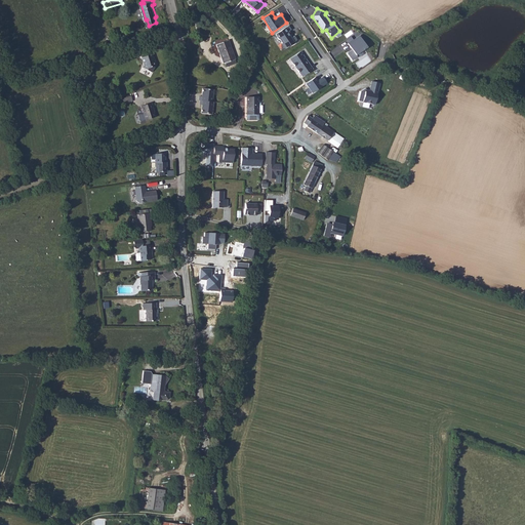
[(294,42),(285,28),(276,34),(285,48),(294,42)]
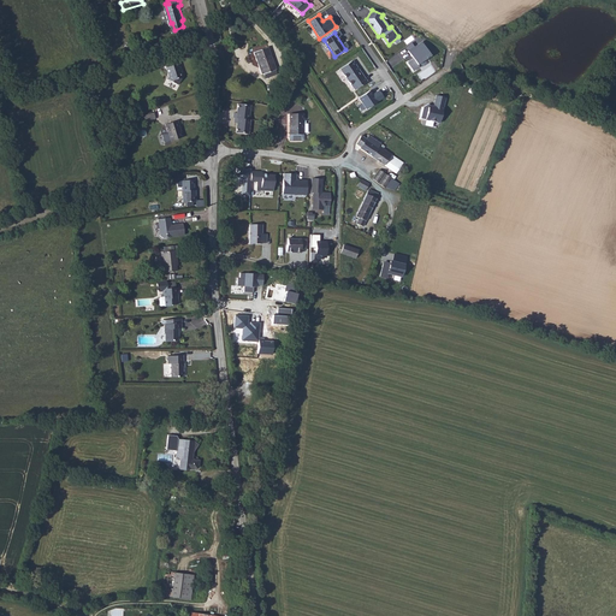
[(414,58),(419,65),(427,59),(433,57),(421,41),(408,51),(414,58)]
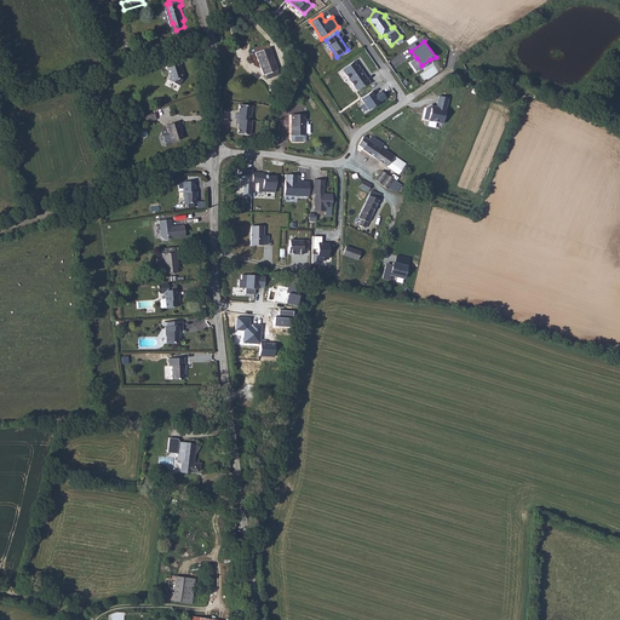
[(273,74),(274,73),(285,67),(274,46),(260,55),(273,74)]
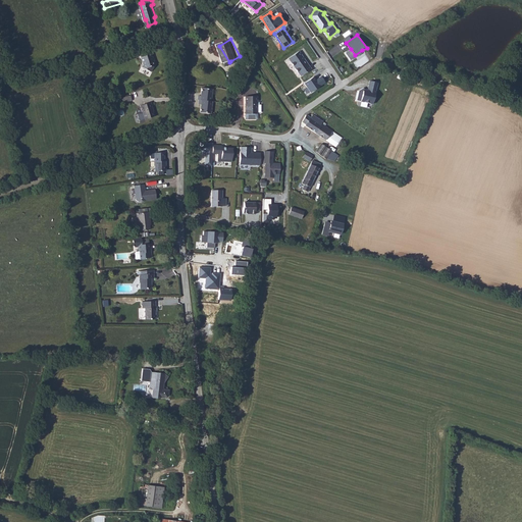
[(355,55),(351,49),(345,53),(350,61),(364,53),(362,50),(355,55)]
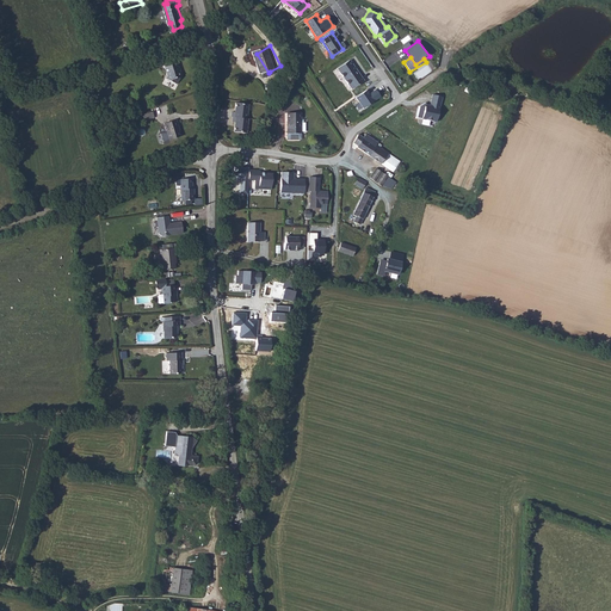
[(339,68),(353,90),(365,81),(351,60),(339,68)]
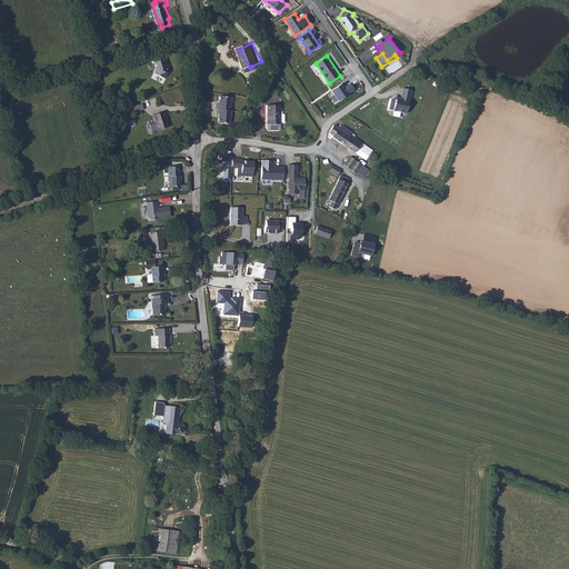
[(163,78),(171,68),(168,66),(166,59),(160,60),(159,59),(153,60),(156,69),(153,72),(163,78)]
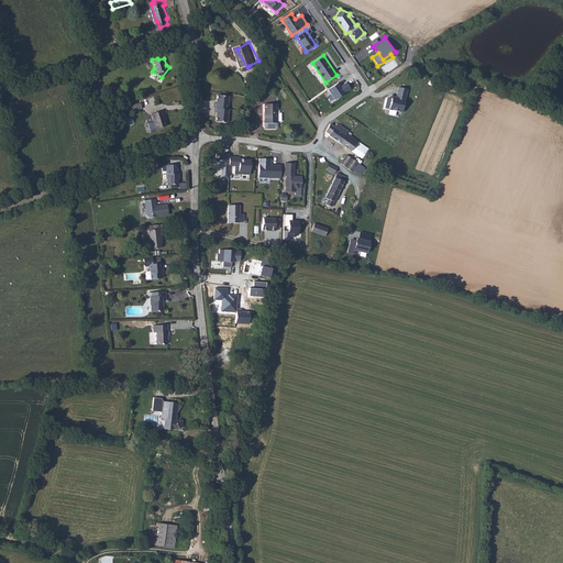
[(258,61),(249,66),(252,70),(261,65),(258,61)]
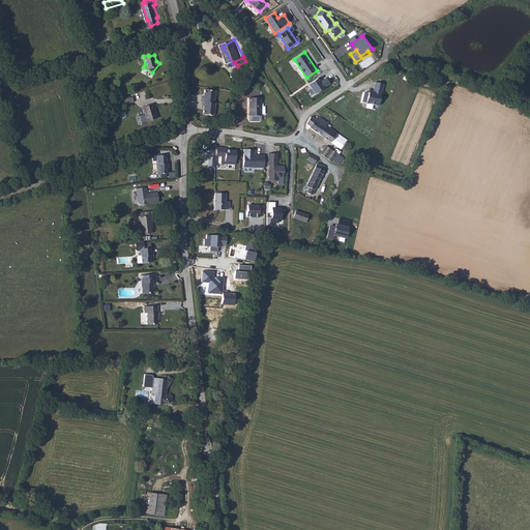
[(321,83),(317,80),(308,85),(316,94),(331,85),(327,78),(321,83)]
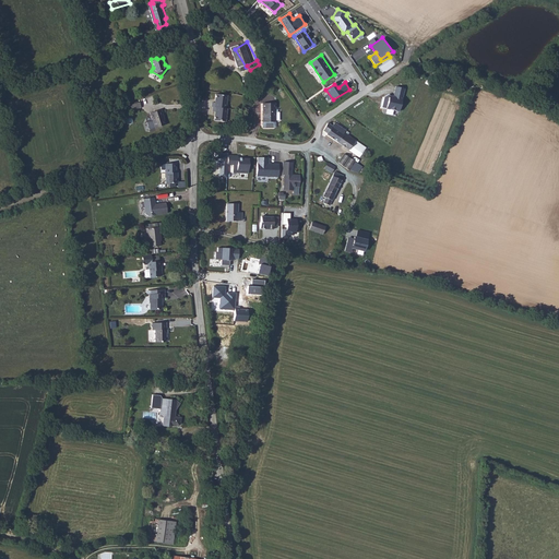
[(252,87),(249,95),(258,98),(261,90),(253,86),(252,87)]
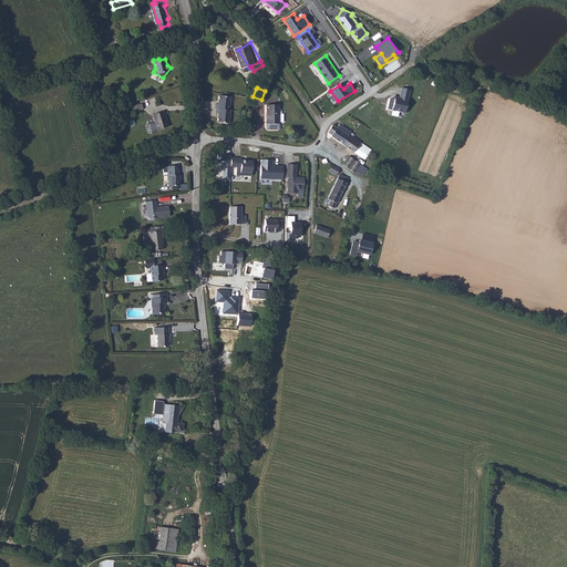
[(411,90),(402,89),(400,99),(394,98),(392,111),(406,113),(411,90)]
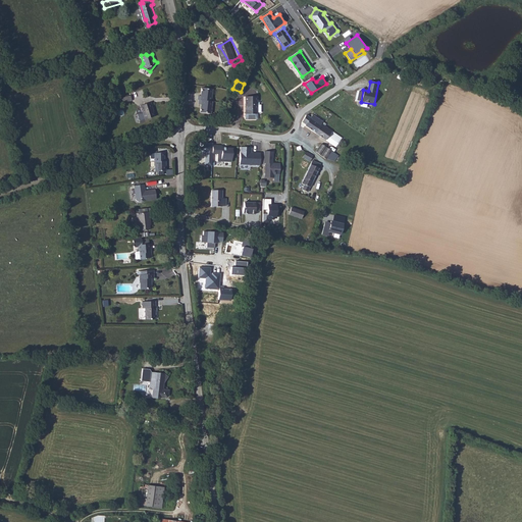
[(214,88),(204,87),(203,94),(200,94),(200,98),(201,99),(201,103),(203,103),(202,111),(212,112),(214,100),(213,100),(214,88)]
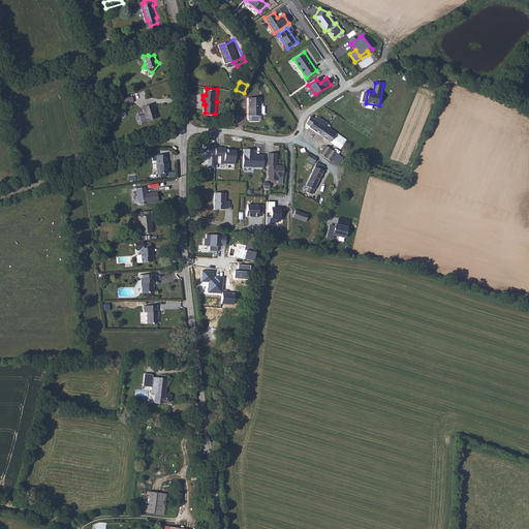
[(259,114),(259,102),(259,97),(249,97),(248,114),(247,114),(247,119),(248,120),(257,120),(259,119),(259,115),(259,114)]
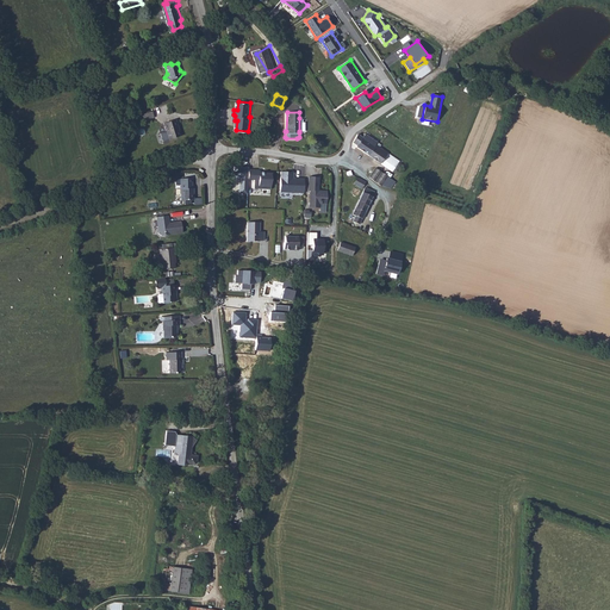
[(166,122),(172,138),(179,136),(179,135),(182,132),(180,125),(182,124),(180,117),(166,122)]
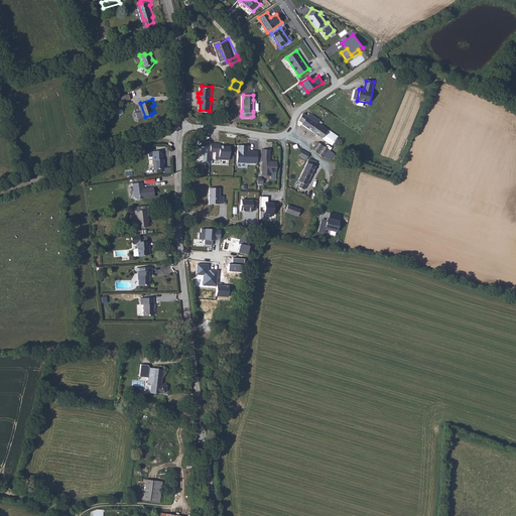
[(304,112),(299,118),(304,121),(303,123),(331,141),(335,136),(337,137),(338,136),(330,129),(331,128),(319,121),(321,119),(310,112),(308,114),(304,112)]
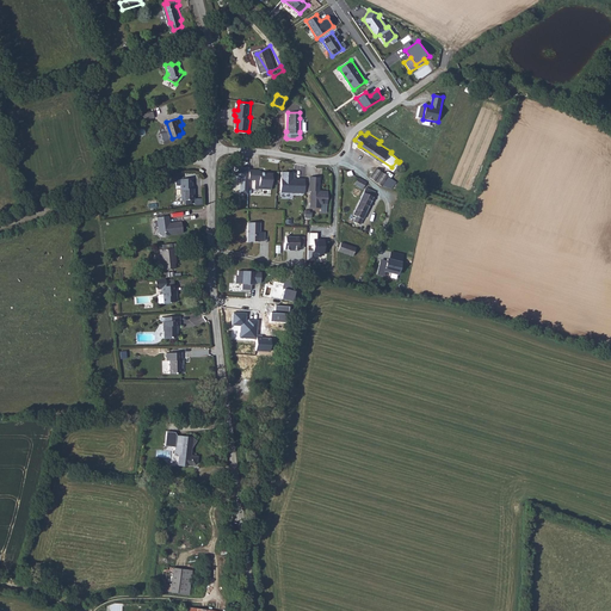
[(383,185),(390,176),(378,166),(371,176),(383,185)]
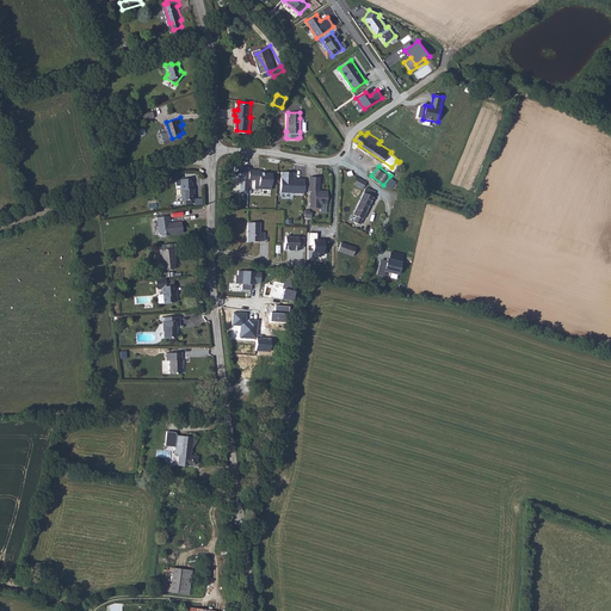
[(251,172),(239,171),(239,183),(242,184),(242,195),(250,195),(251,181),(251,173),(251,172)]
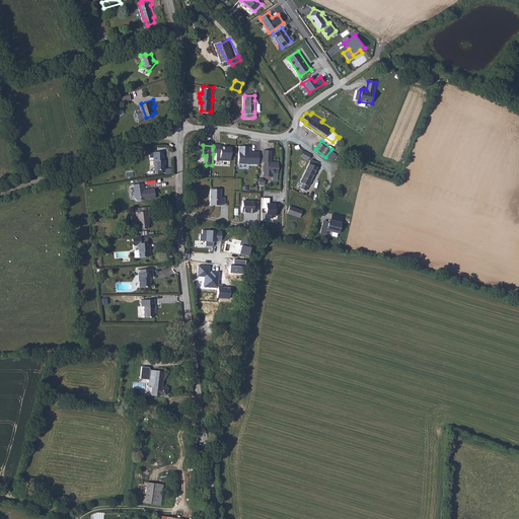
[(222,148),(213,147),(213,154),(218,155),(218,161),(231,162),(232,151),(222,150),(222,148)]
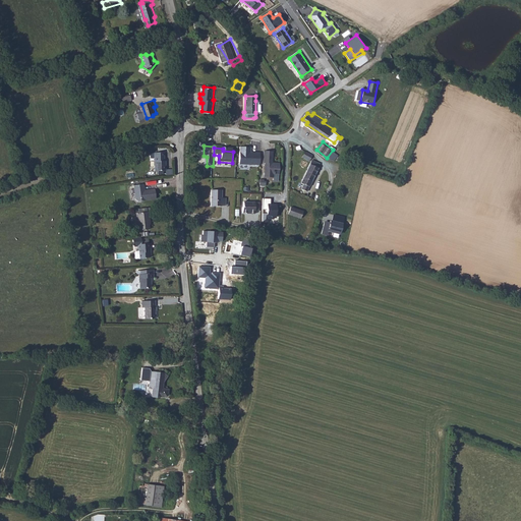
[(245,149),(238,148),(237,160),(257,162),(258,153),(245,152),(245,149)]
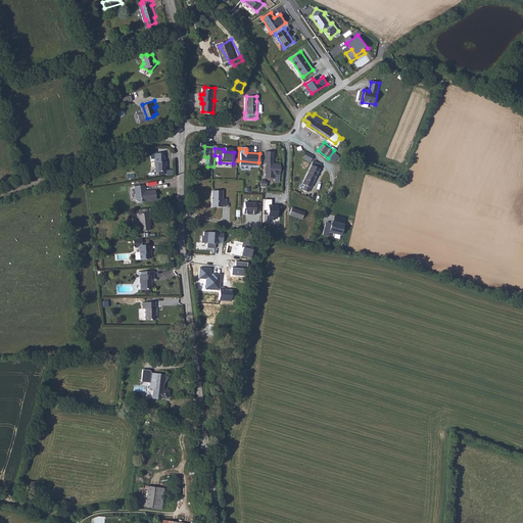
[(305,156),(313,161),(316,156),(308,151),(305,156)]
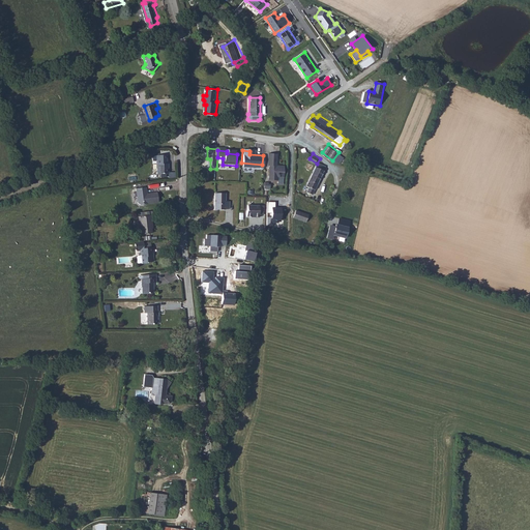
[(169,154),(159,155),(162,174),(173,173),(172,163),(170,163),(169,154)]
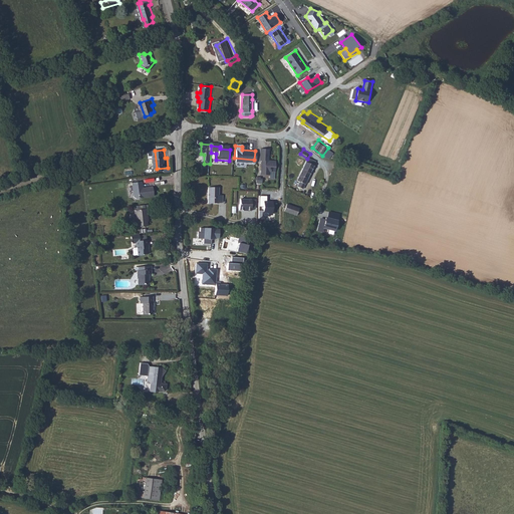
[(271,152),(260,151),(260,159),(263,159),(262,169),(270,169),(271,152)]
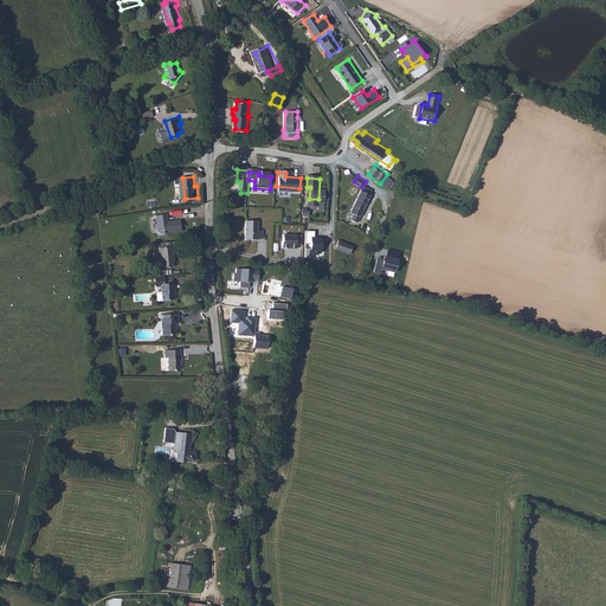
[(356,205),(365,210),(374,189),(365,186),(356,205)]
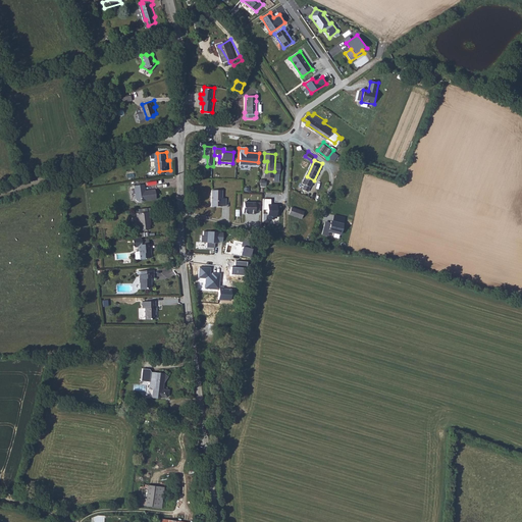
[(312,187),(314,180),(307,176),(304,184),(312,187)]
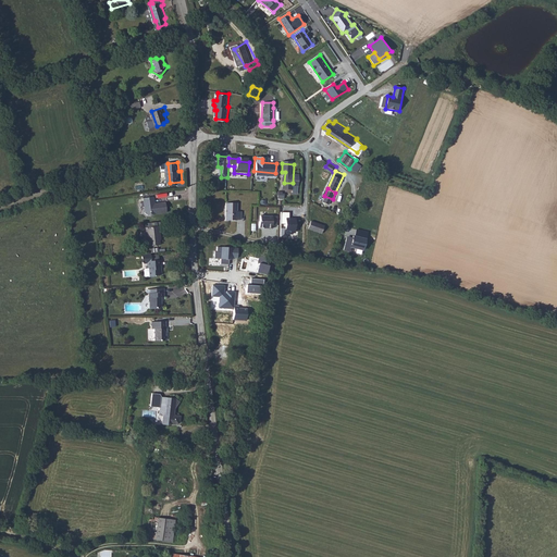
[(158,194),(147,195),(149,210),(151,211),(171,209),(170,198),(159,200),(158,194)]
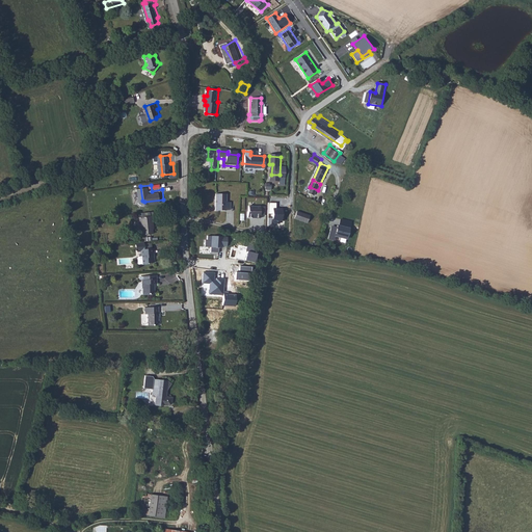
[(229,209),(229,208),(229,201),(229,192),(218,192),(217,209),(229,209)]
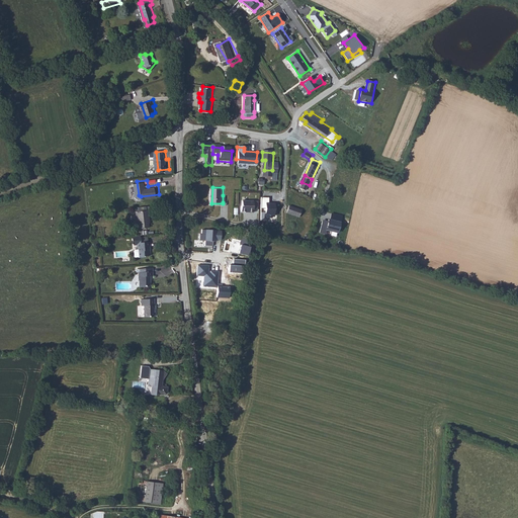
[(255,197),(244,196),(244,201),(243,202),(243,207),(250,207),(250,208),(255,208),(255,197)]
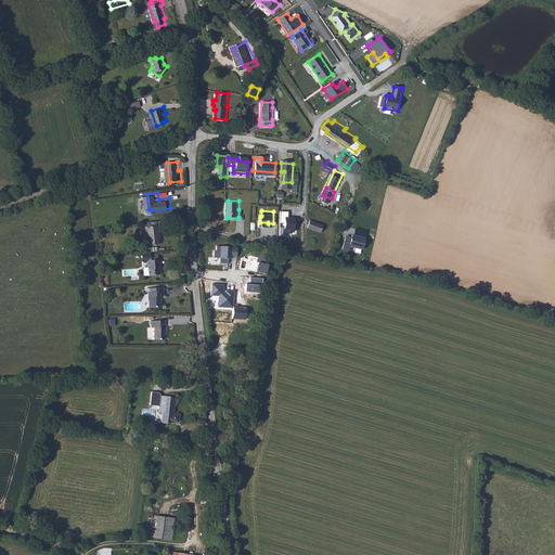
[(295,230),(296,216),(288,216),(288,211),(281,210),(280,222),(285,223),(285,230),(295,230)]
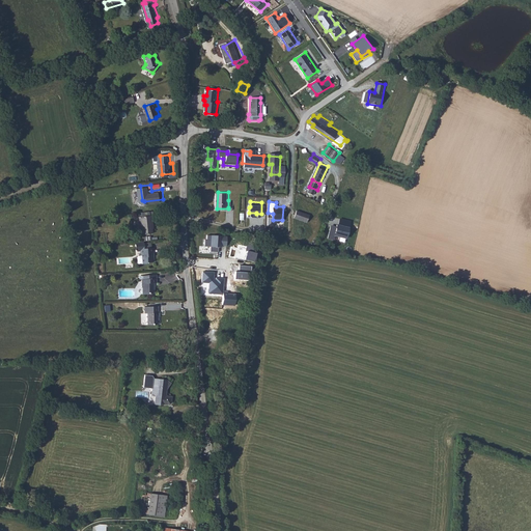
[(298,211),(297,218),(310,222),(312,214),(298,211)]
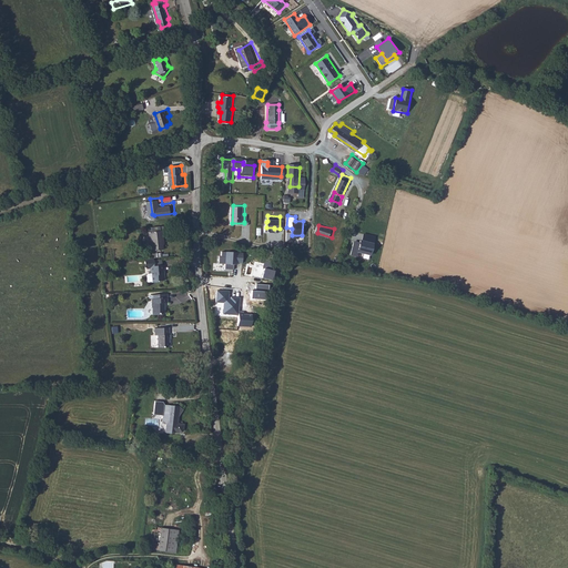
[(166,227),(153,229),(154,249),(168,247),(166,236),(168,236),(166,227)]
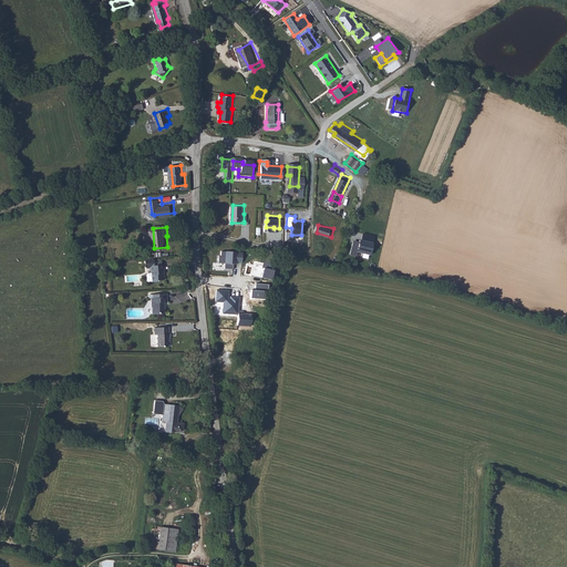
[(374,243),(360,239),(359,244),(352,241),(350,255),(357,256),(358,251),(371,255),(374,243)]
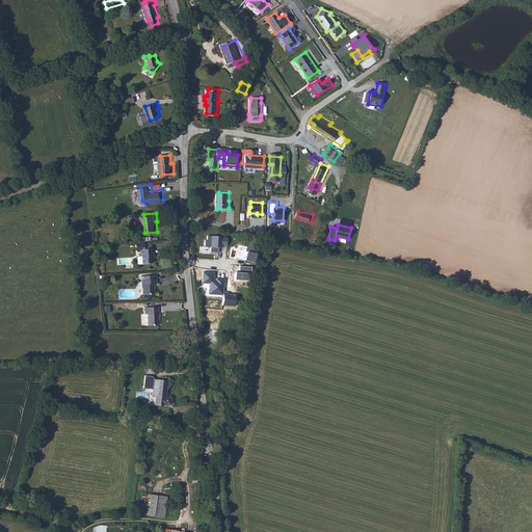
[(228,237),(208,236),(207,240),(205,240),(205,247),(221,248),(221,246),(227,246),(228,237)]
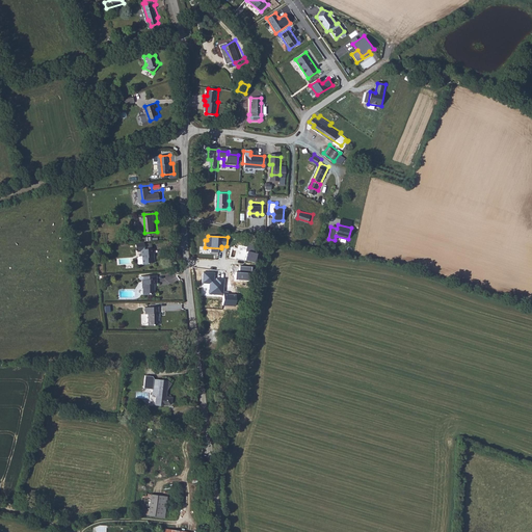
[(143,261),(153,260),(153,259),(158,259),(158,254),(157,254),(156,249),(158,249),(158,244),(155,245),(149,245),(148,239),(139,239),(140,246),(142,248),(145,247),(145,253),(142,254),(141,255),(142,260),(143,261)]
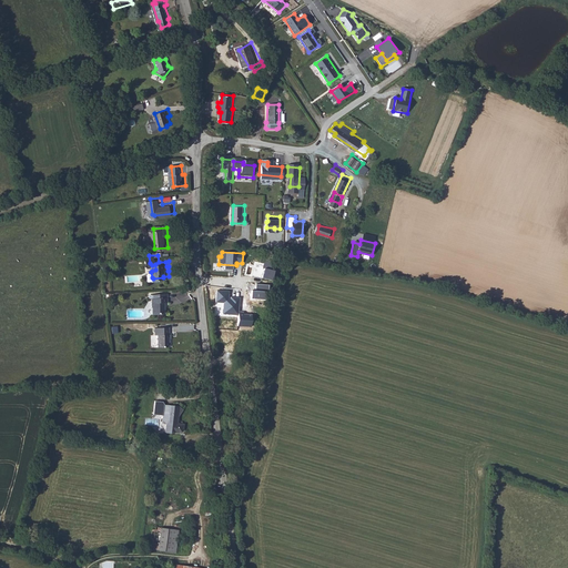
[(272,281),(274,271),(263,269),(264,264),(255,262),(252,275),(272,281)]
